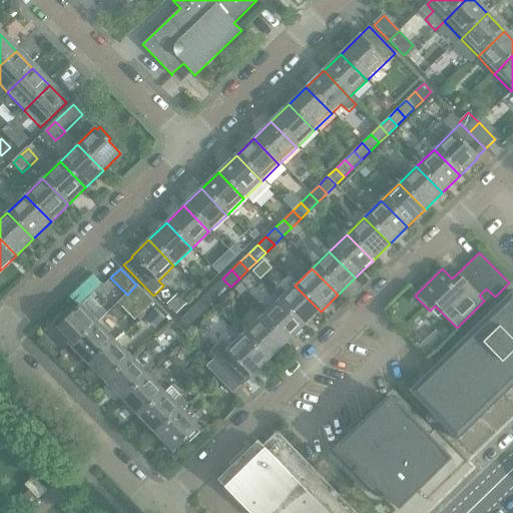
[(221,296),(230,287),(222,279),(213,287),(221,296)]
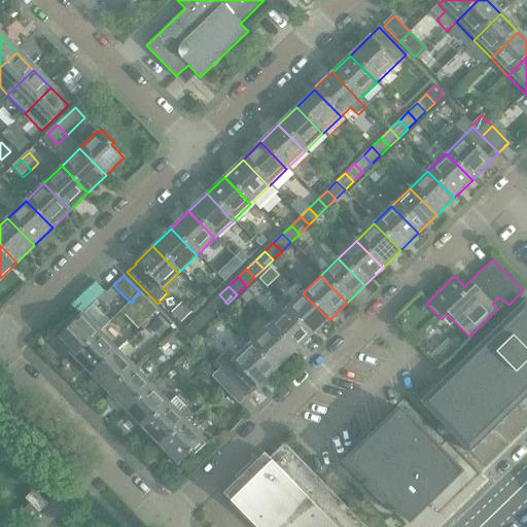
[(150,303),(140,292),(131,303),(140,313),(150,303)]
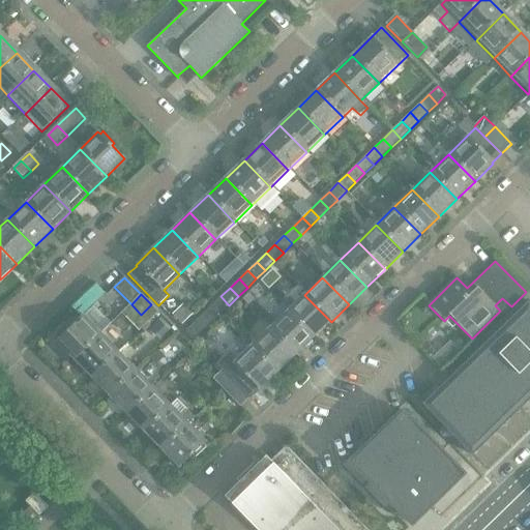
[(331,322),(304,295),(294,305),(288,299),(281,306),(286,313),(313,340),(331,322)]
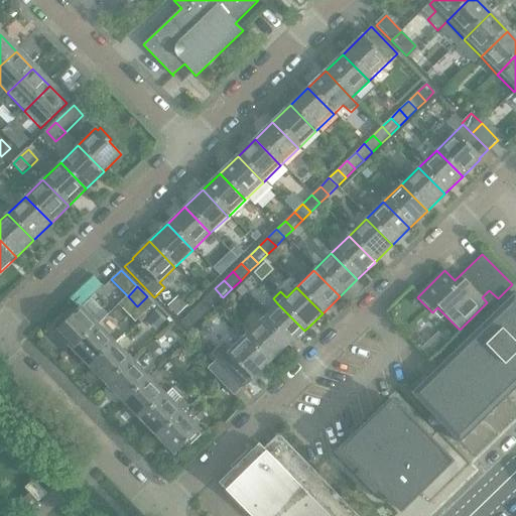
[(214,305),(223,297),(215,288),(206,297),(214,305)]
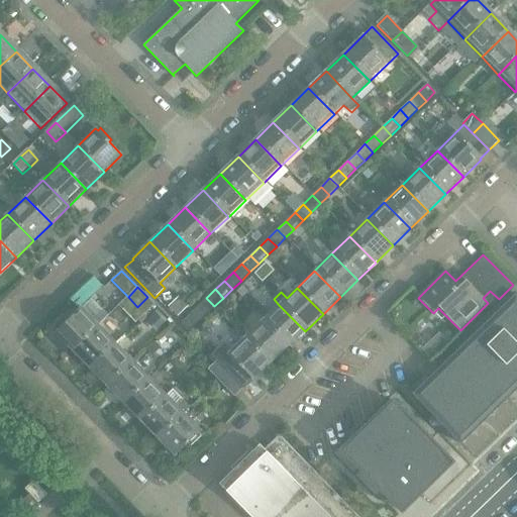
[(516,299),(513,295),(410,396),(458,446),(516,389),(516,299)]
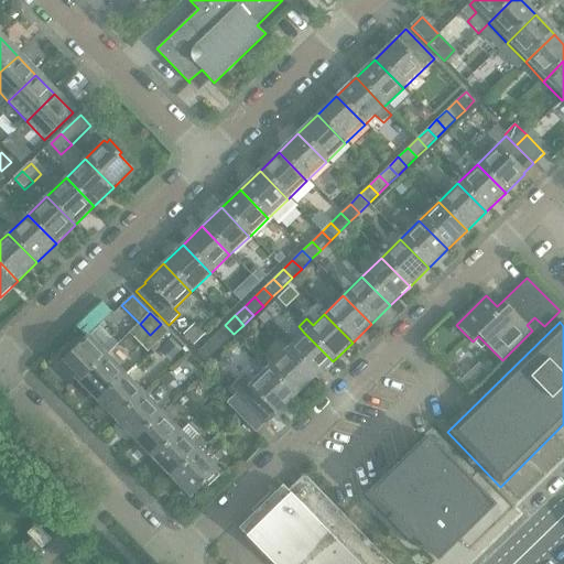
[(225,344),(234,334),(225,325),(216,334),(225,344)]
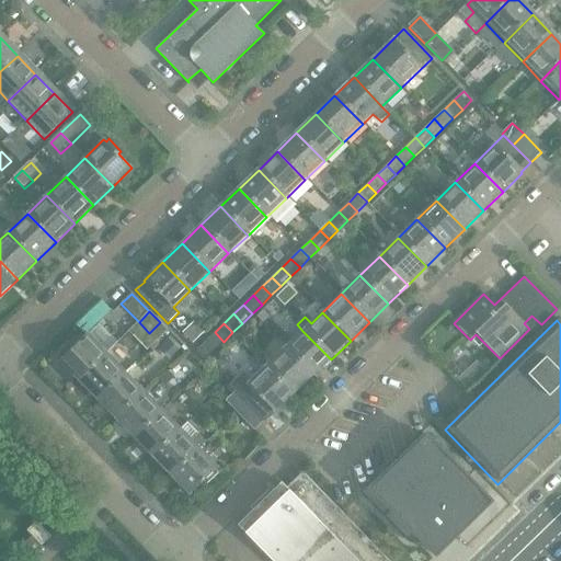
[(331,359),(302,331),(292,342),(286,335),(277,343),(284,350),(312,378),(331,359)]
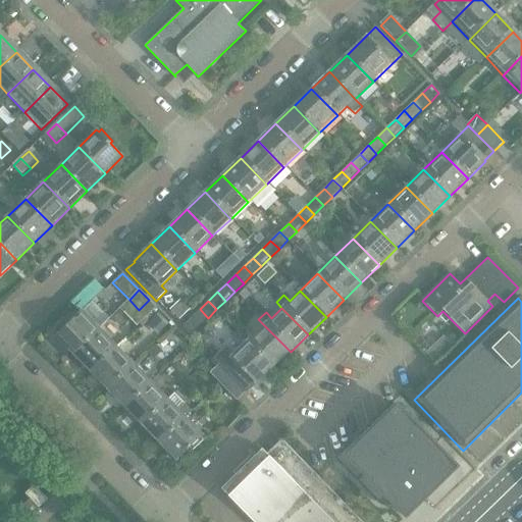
[(199,326),(208,318),(200,309),(191,318),(199,326)]
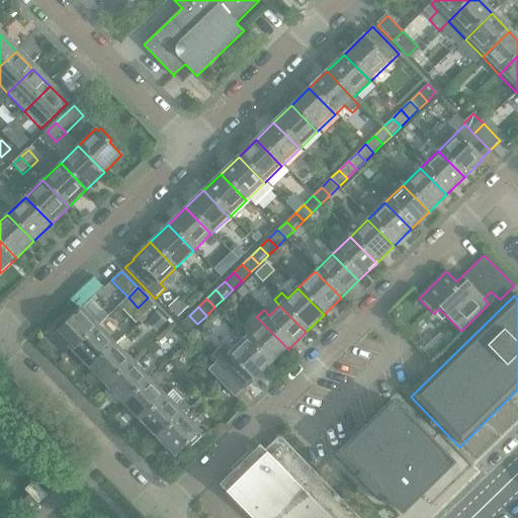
[(70,353),(98,327),(81,309),(79,311),(77,308),(66,319),(68,321),(53,335),(70,353)]
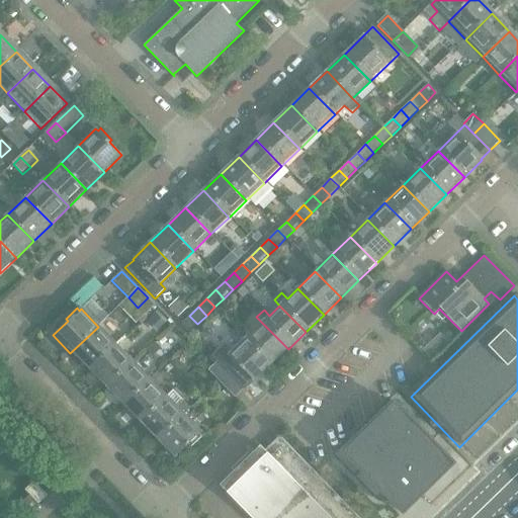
[(188,333),(197,324),(189,316),(180,324),(188,333)]
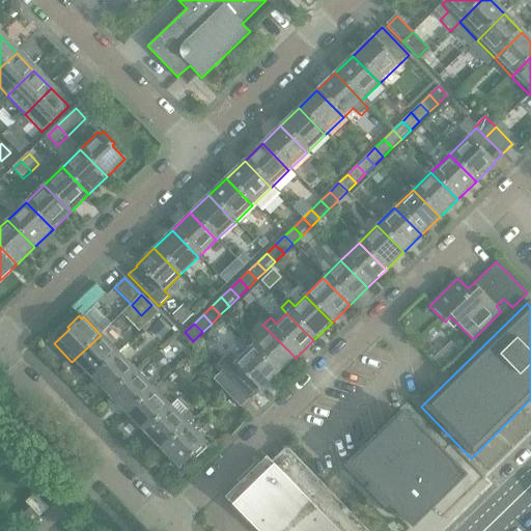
[(296,358),(269,331),(251,348),(278,375),(296,358)]
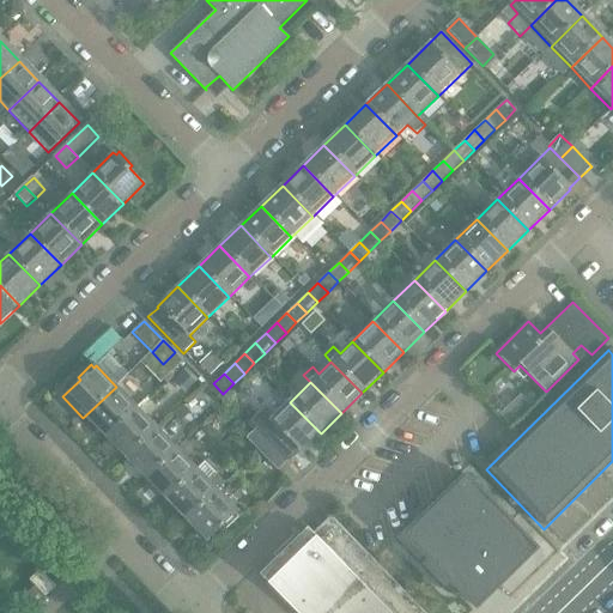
[(103,439),(135,407),(116,387),(83,418),(103,439)]
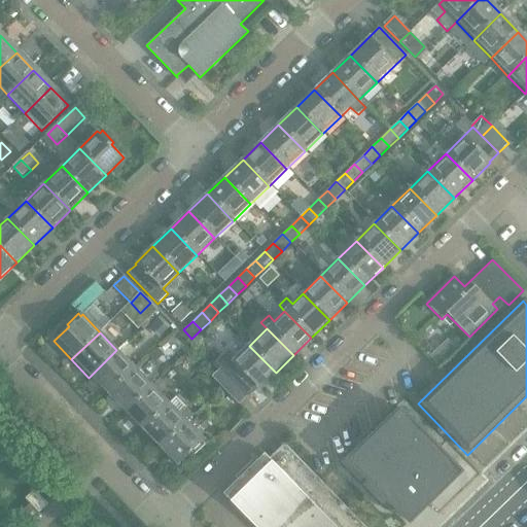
[(250,398),(276,373),(249,346),(234,360),(226,352),(215,362),(220,369),(232,380),(248,396),(250,398)]
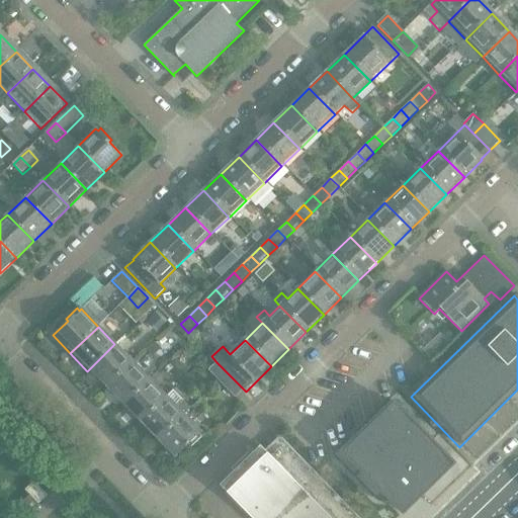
[(104,389),(132,362),(114,344),(87,371),(104,389)]
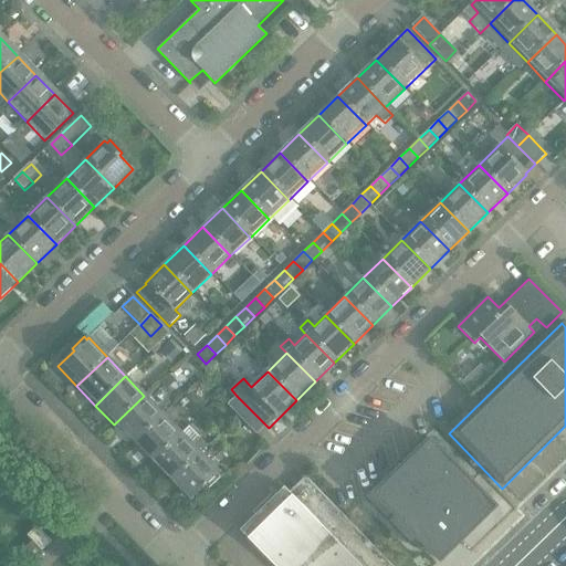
[(133,444),(163,416),(144,396),(114,425),(133,444)]
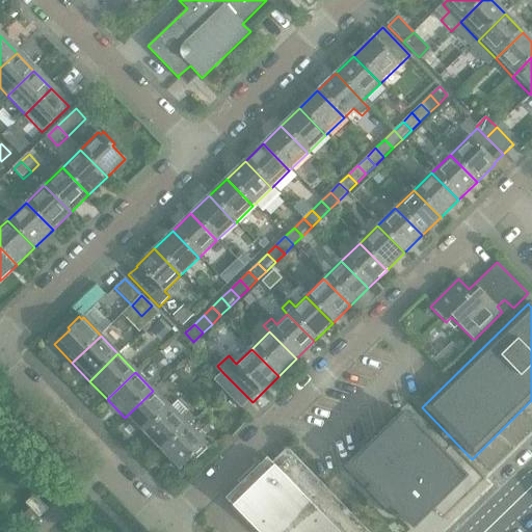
[(234,383),(222,372),(213,380),(224,392),(234,383)]
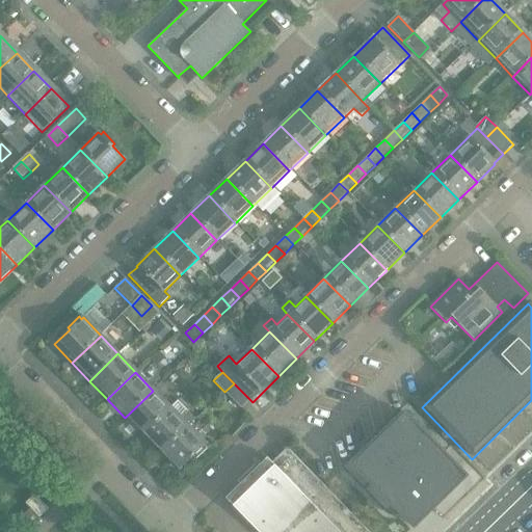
[(250,400),(234,383),(224,392),(241,408),(250,400)]
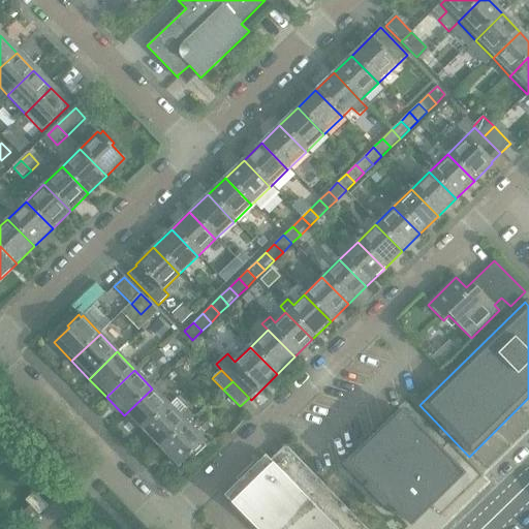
[(142,433),(169,406),(152,389),(124,415),(142,433)]
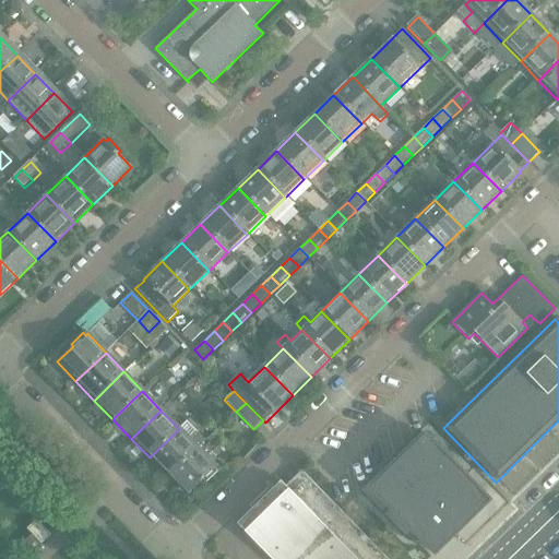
[(168,477),(198,449),(179,429),(150,458),(168,477)]
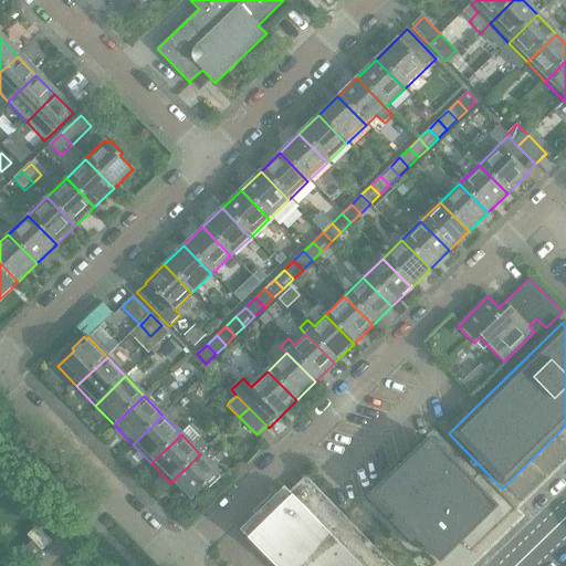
[(495,509),(429,441),(374,495),(439,563),(495,509)]
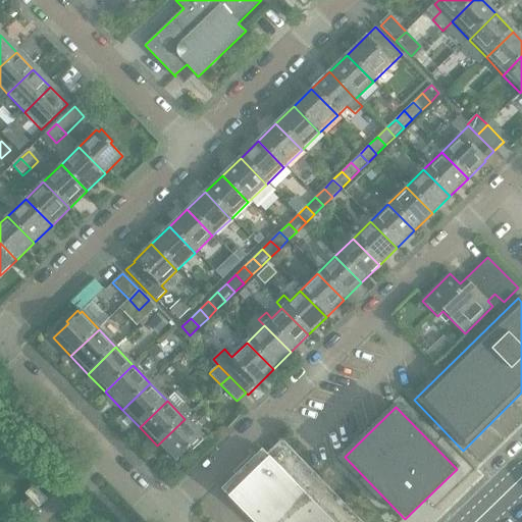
[(192,452),(203,440),(201,438),(202,436),(185,419),(157,446),(174,464),(190,449),(192,452)]
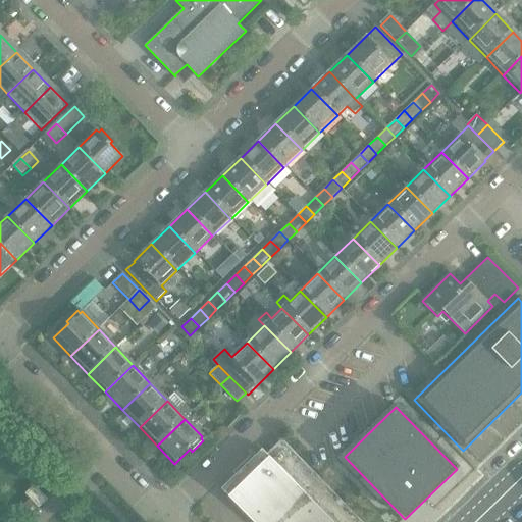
[(266,521),(227,483),(202,509),(214,521),(266,521)]
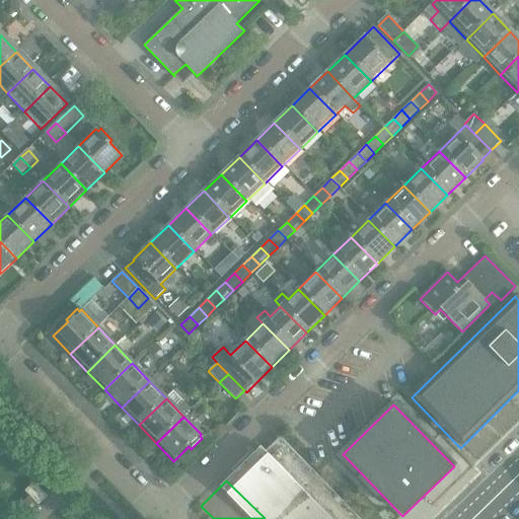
[(39,505),(47,497),(33,483),(24,492),(39,505)]
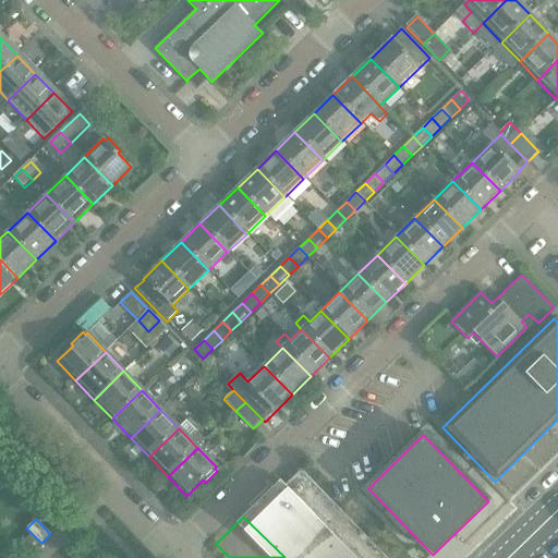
[(40,544),(32,534),(22,544),(31,553),(40,544)]
